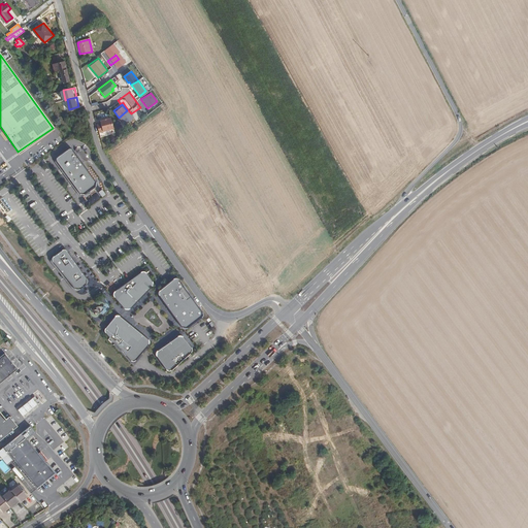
[(119,118),(125,125),(133,118),(127,110),(119,118)]
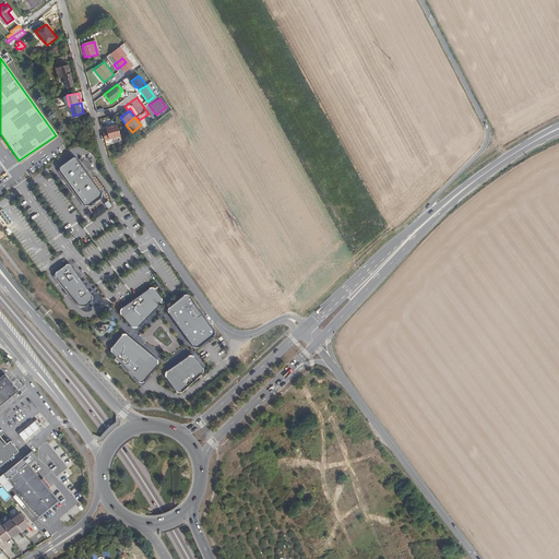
[(107,131),(103,132),(105,140),(120,135),(117,125),(106,128),(107,131)]
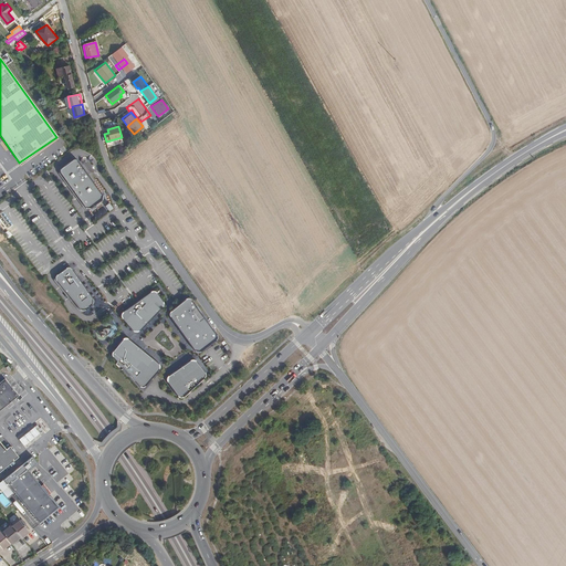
[(74,157),(58,169),(86,207),(103,197),(74,157)]
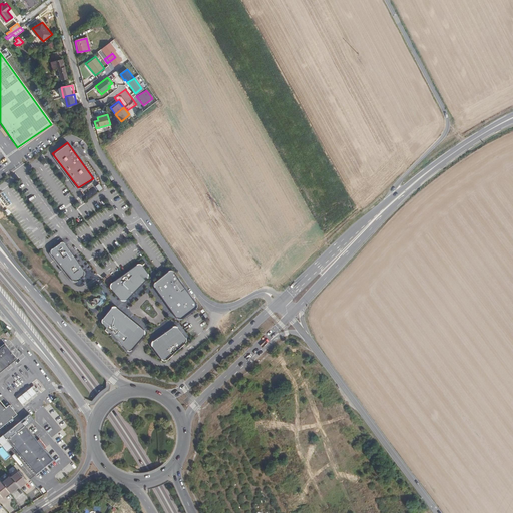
[(52,249),(51,254),(72,280),(79,281),(85,277),(85,272),(66,243),(62,242),(52,249)]
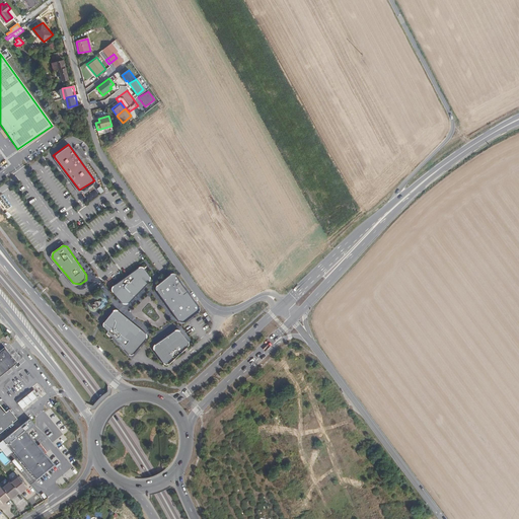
[(114,287),(112,291),(124,304),(128,304),(151,282),(151,277),(144,268),(140,268),(114,287)]
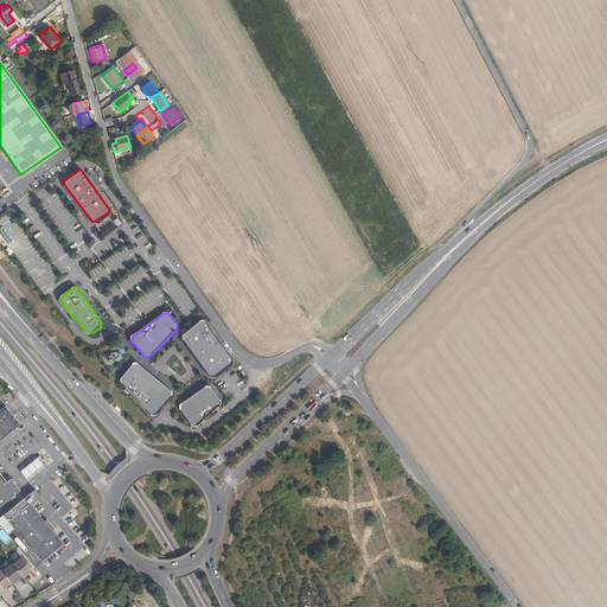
[(184,334),(185,339),(211,375),(218,377),(235,364),(235,359),(206,320),(203,321),(184,334)]
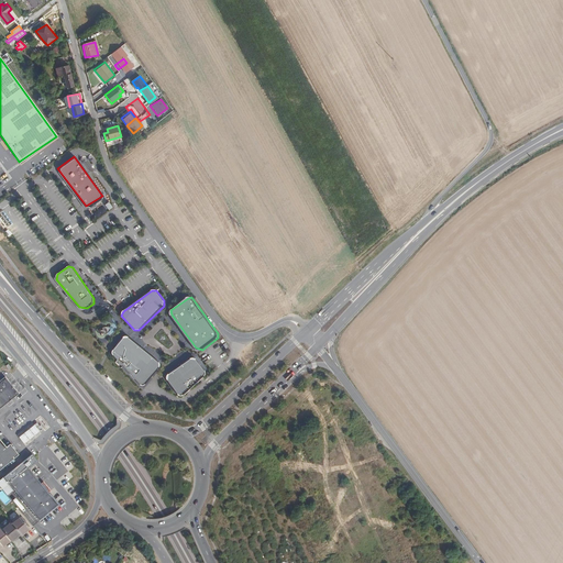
[(113,351),(112,354),(142,385),(144,385),(159,367),(159,363),(128,338),(124,338),(113,351)]
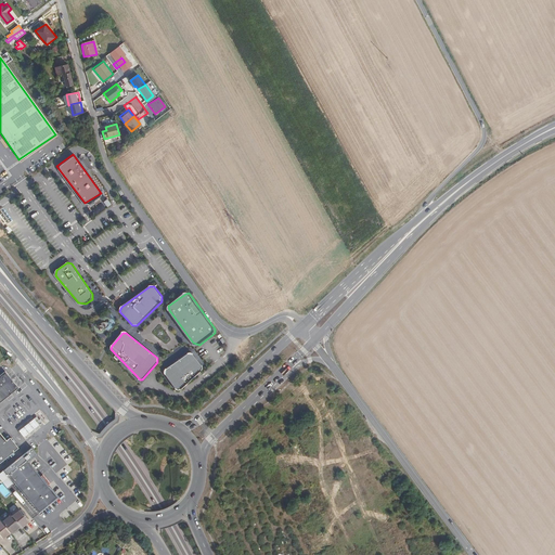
[(167,369),(166,373),(177,389),(181,389),(203,370),(203,365),(194,355),(189,353),(167,369)]
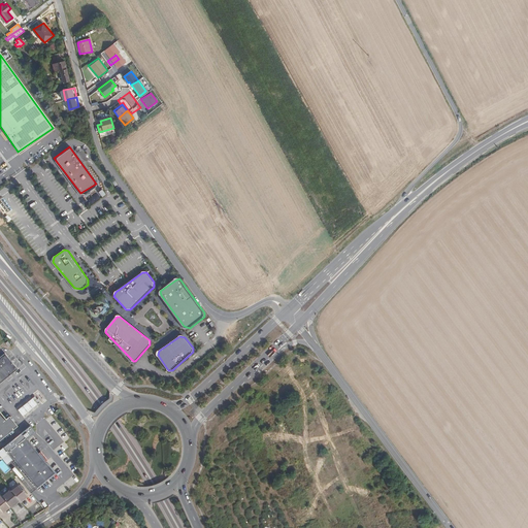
[(3,352),(0,354),(0,439),(18,425),(9,416),(6,419),(0,411),(0,381),(15,368),(3,352)]
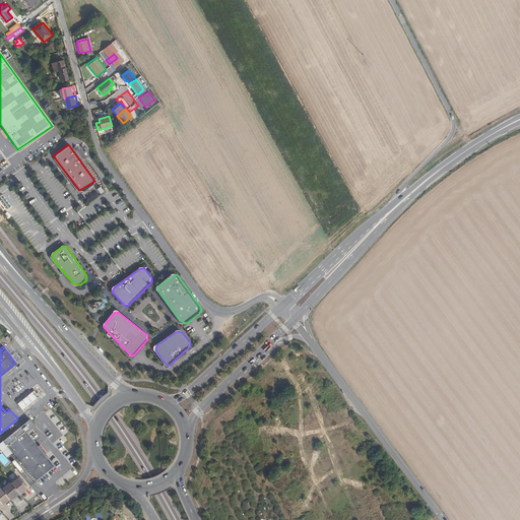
[(31,392),(26,396),(31,402),(36,398),(31,392)]
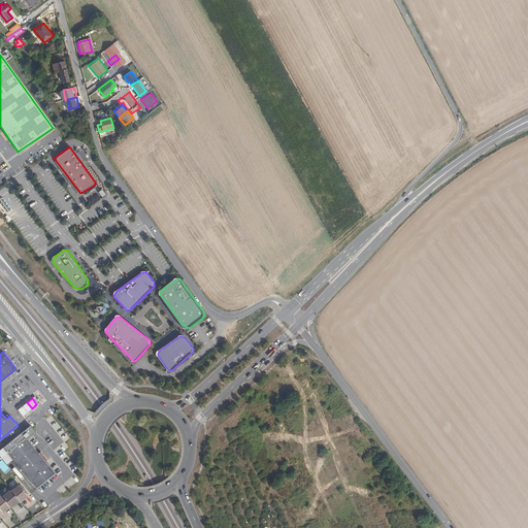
[(27,402),(22,405),(27,411),(32,408),(27,402)]
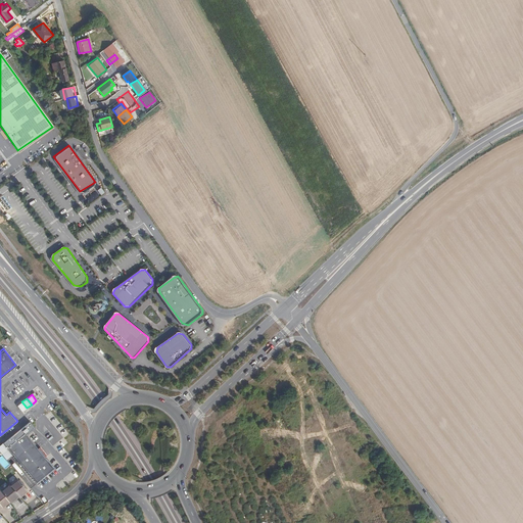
[(27,408),(21,401),(17,406),(22,412),(27,408)]
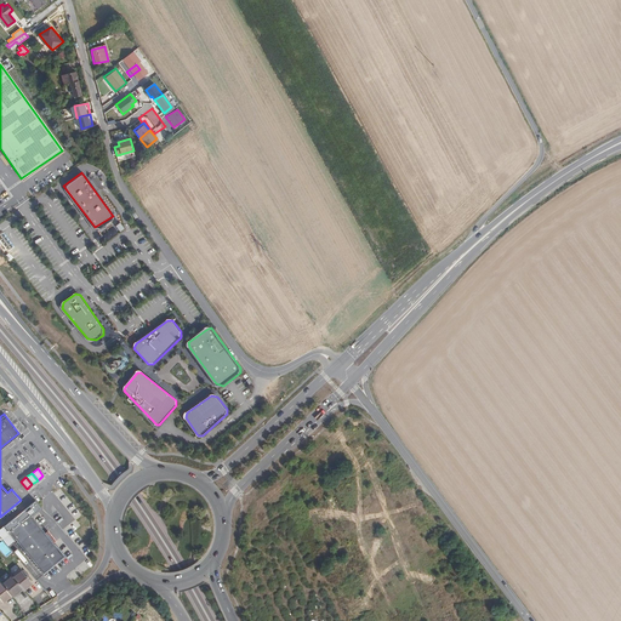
[(66,558),(33,517),(12,534),(46,575),(66,558)]
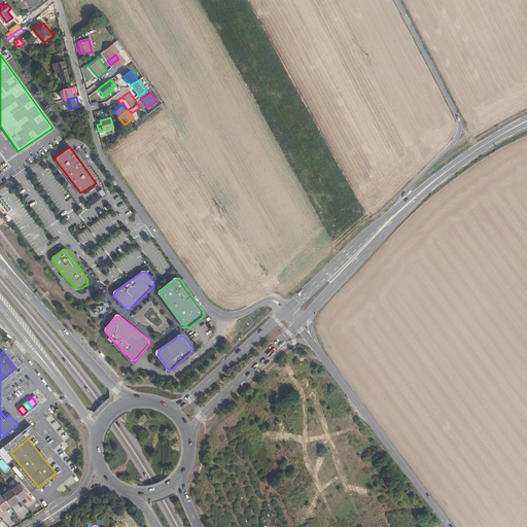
[(9,486),(8,487),(19,499),(20,500),(28,493),(19,483),(11,488),(9,486)]
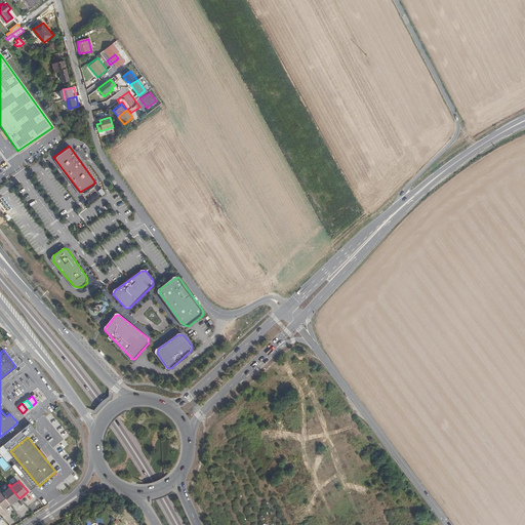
[(18,497),(8,485),(7,486),(8,487),(1,493),(9,502),(10,503),(18,497)]
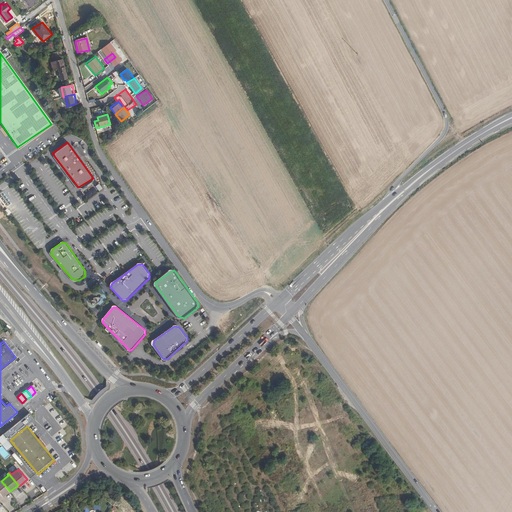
[(1,481),(0,480),(0,495),(1,496),(9,490),(1,481)]
